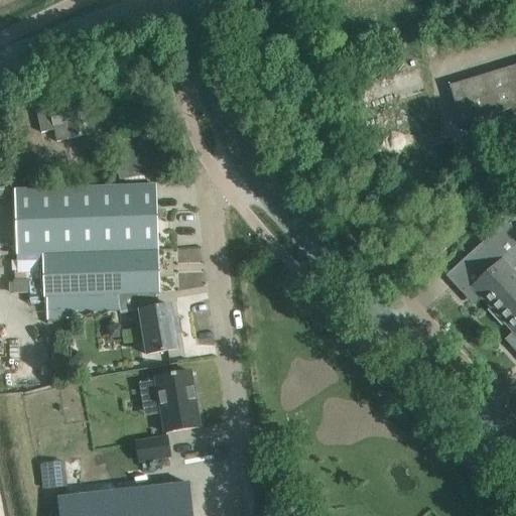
[(515,66),(448,86),(461,124),(469,122),(472,130),(495,123),(492,115),(515,107),(515,66)]
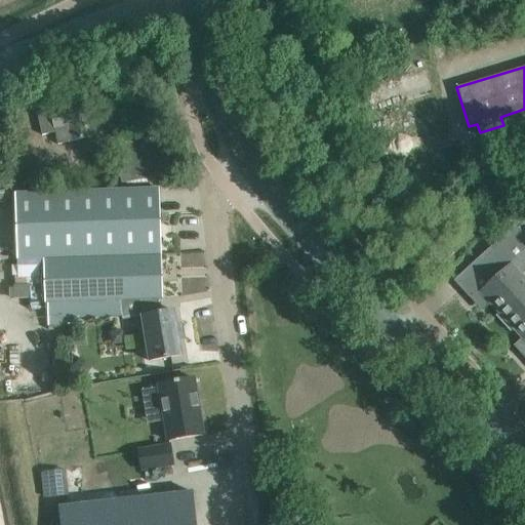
[(364,115),(434,93),(427,69),(357,90),(364,115)]
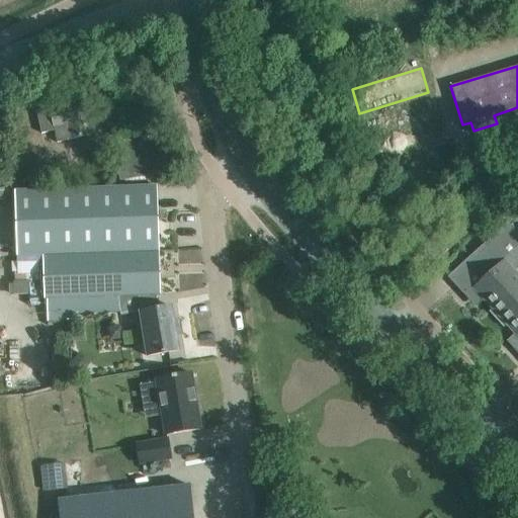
[(64,88),(49,92),(52,106),(36,110),(44,134),(56,131),(60,142),(90,133),(82,97),(67,101),(64,88)]
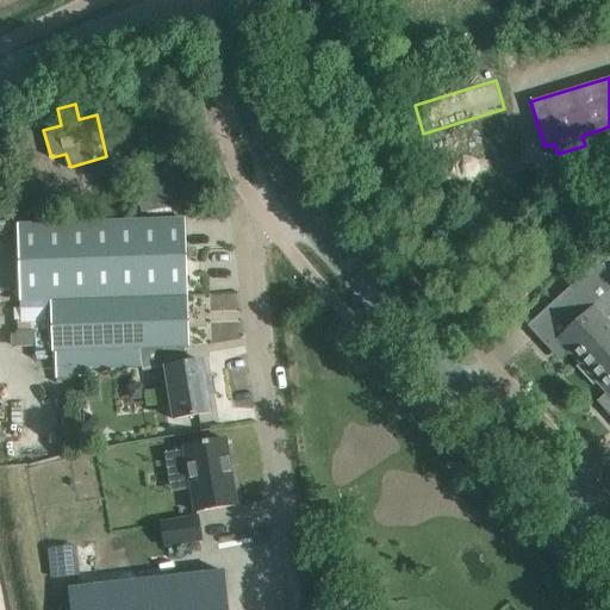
[(30,198),(26,156),(17,157),(20,198),(30,198)]
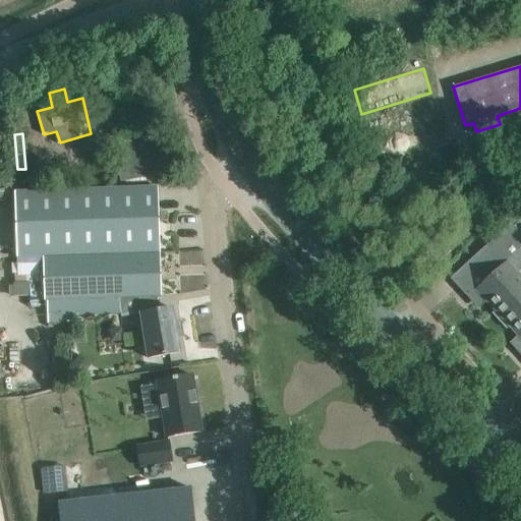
[(168,174),(164,152),(116,161),(120,182),(168,174)]
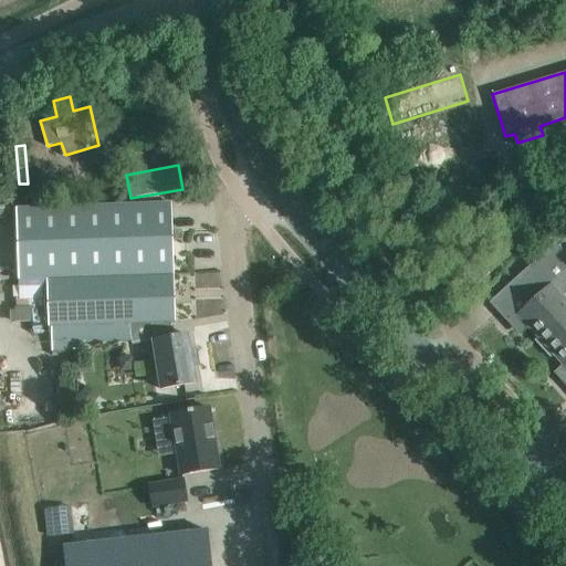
[(170,205),(16,209),(18,280),(46,279),(173,275),(170,205)]
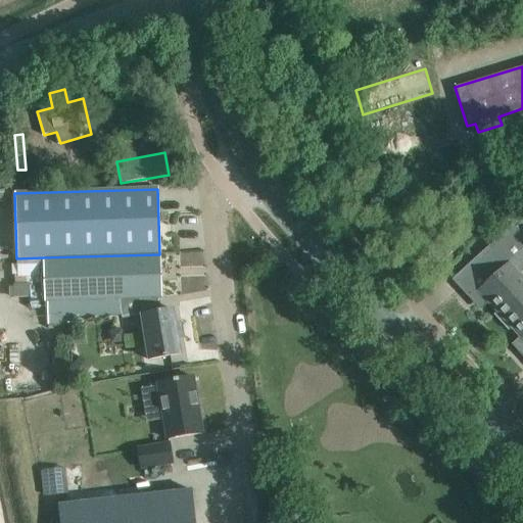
[(522,302),(522,278),(519,274),(522,271),(522,235),(513,224),(452,280),(470,299),(478,292),(496,313),(493,316),(501,323),(522,302)]
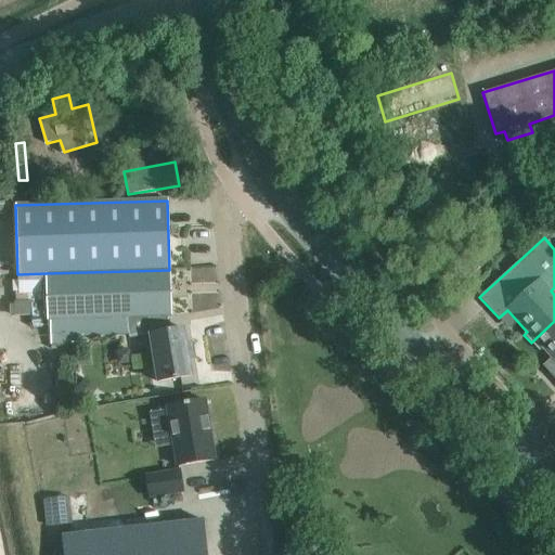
[(169,270),(46,273),(46,282),(47,337),(51,337),(51,345),(80,344),(85,337),(129,335),(130,337),(150,335),(169,332),(167,317),(170,317),(169,270)]
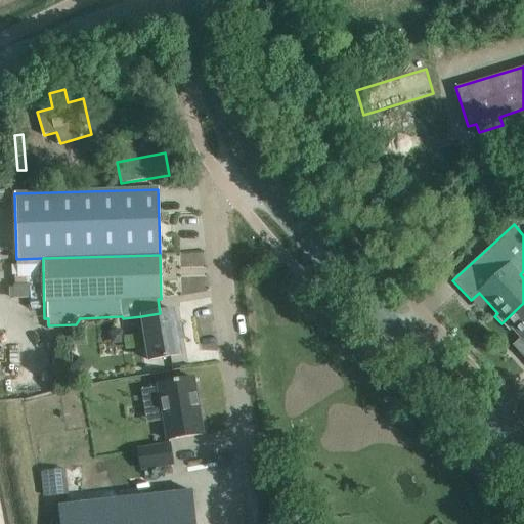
[(523,358),(523,303),(501,323),(509,332),(512,329),(523,342),(523,354),(522,356),(523,358)]
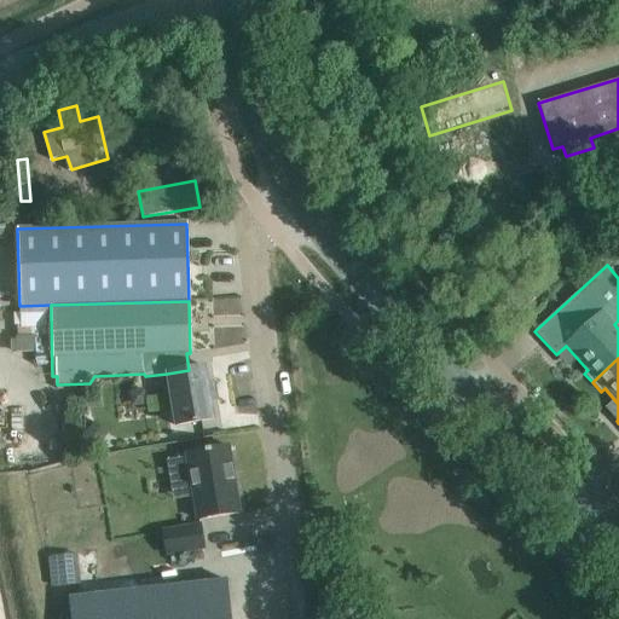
[(189,370),(167,374),(175,426),(214,420),(204,366),(189,370)]
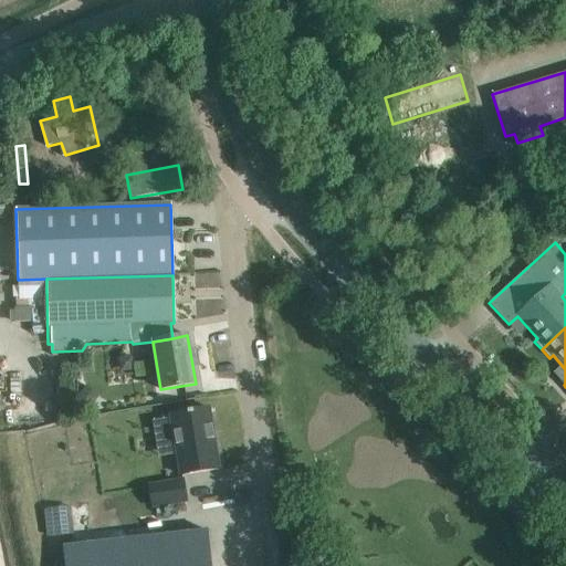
[(76,396),(67,407),(81,418),(91,408),(76,396)]
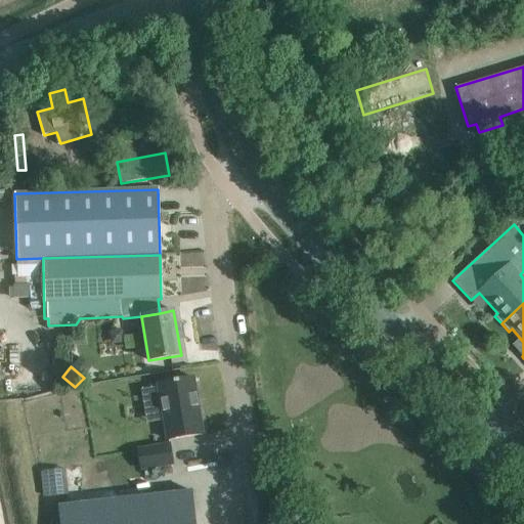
[(158,384),(168,440),(203,434),(193,378),(158,384)]
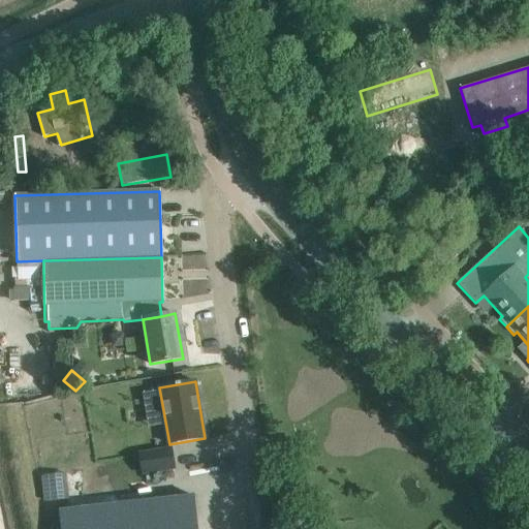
[(175,469),(172,448),(138,454),(143,474),(175,469)]
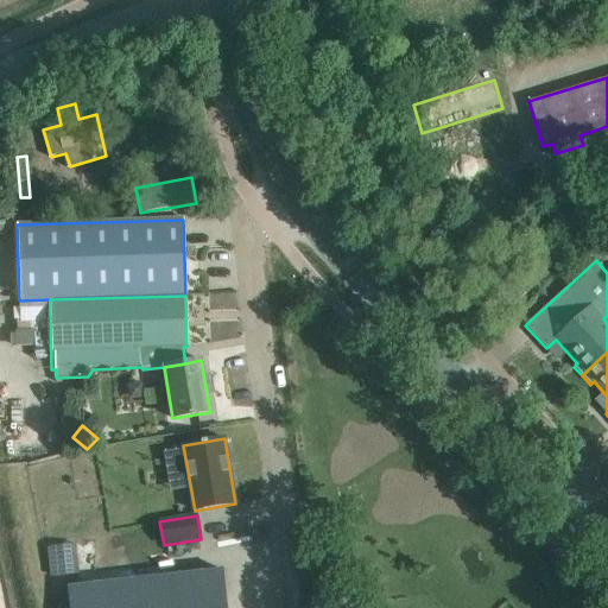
[(225,607),(221,571),(70,588),(71,607),(225,607)]
